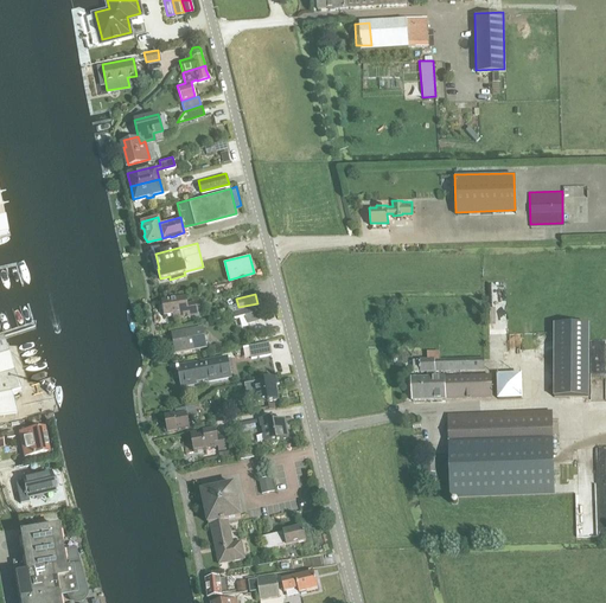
[(174,316),(197,313),(196,300),(186,301),(185,295),(161,299),(164,313),(173,312),(174,316)]
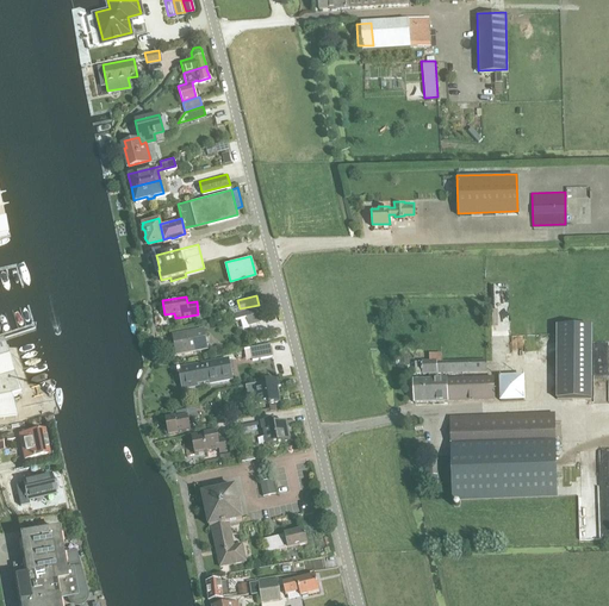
[(248,323),(258,320),(254,306),(232,312),(235,319),(247,316),(248,323)]
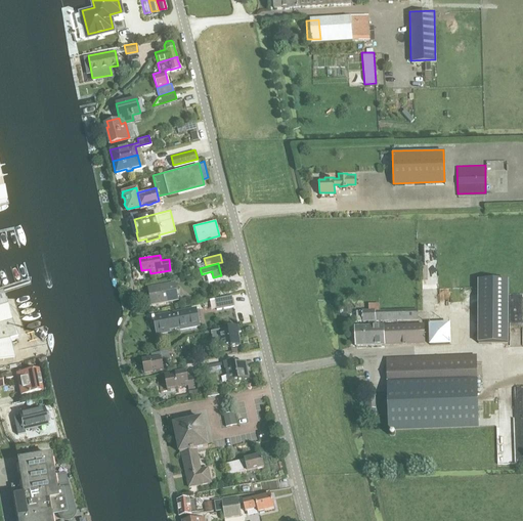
[(508,278),(477,277),(477,342),(507,342),(508,278)]
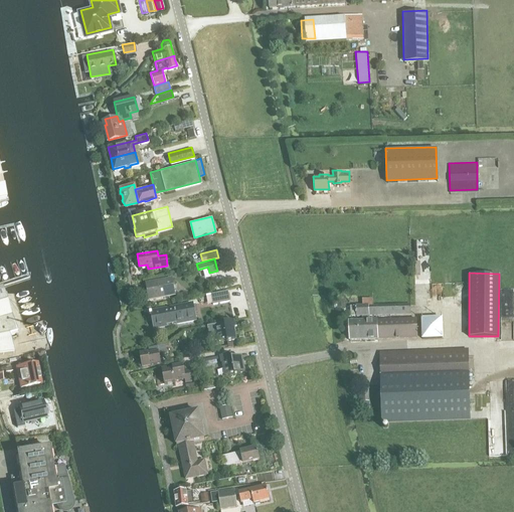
[(148,297),(174,292),(171,277),(145,282),(148,297)]
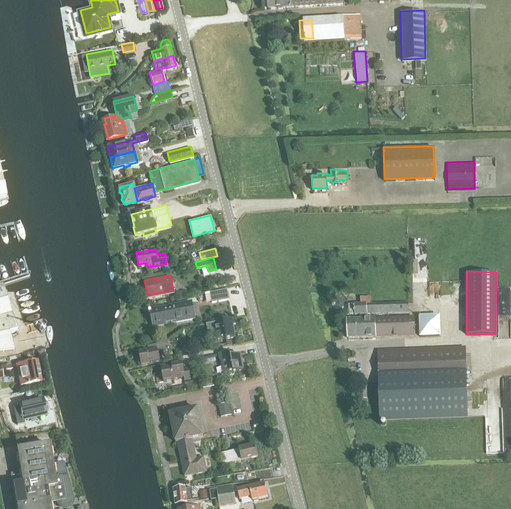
[(8,331),(16,329),(2,283),(0,284),(0,349),(13,348),(8,331)]
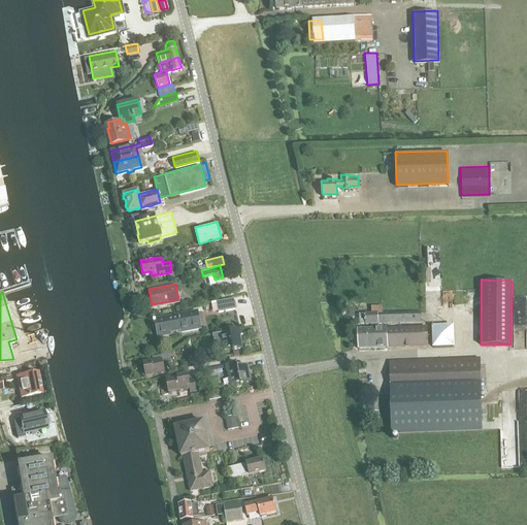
[(233,296),(216,299),(216,301),(218,309),(235,306),(233,296)]
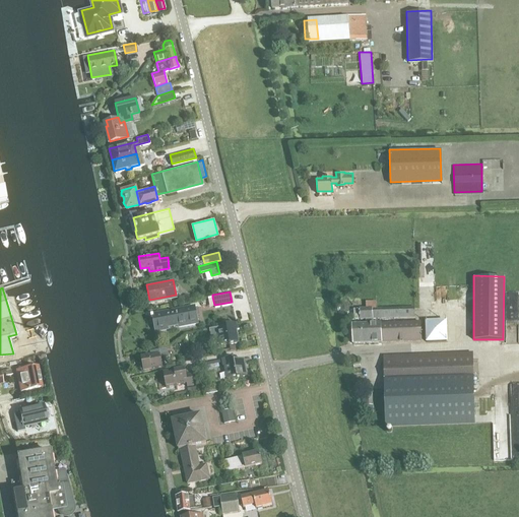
[(365,317),(365,319),(372,319),(372,317),(414,315),(413,305),(375,306),(375,299),(366,300),(366,306),(359,306),(359,308),(353,308),(353,317),(359,316),(359,317),(365,317)]
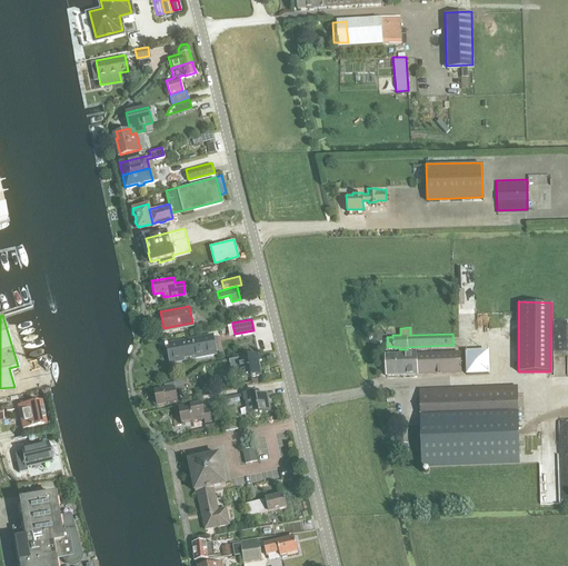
[(195,356),(216,351),(212,334),(165,343),(165,345),(167,345),(169,360),(182,358),(182,356),(195,354),(195,356)]
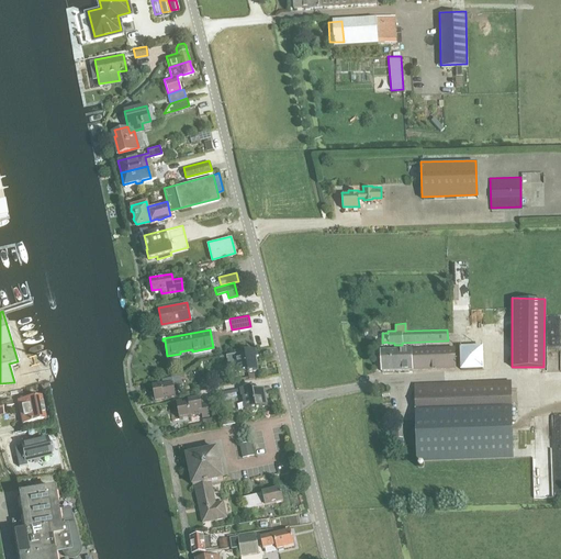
[(402,347),(402,345),(394,345),(394,348),(380,348),(381,369),(455,367),(453,346),(402,347)]
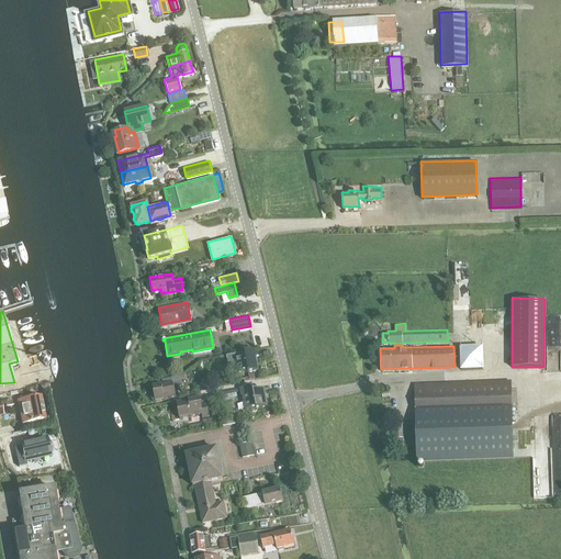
[(256,355),(255,348),(244,350),(226,354),(227,365),(235,364),(236,370),(247,368),(247,370),(258,369),(255,356),(256,355)]
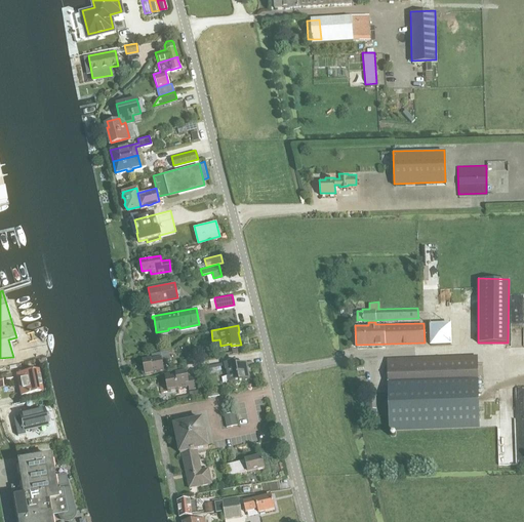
[(142,372),(163,368),(161,360),(169,358),(167,351),(151,353),(151,358),(139,360),(142,372)]
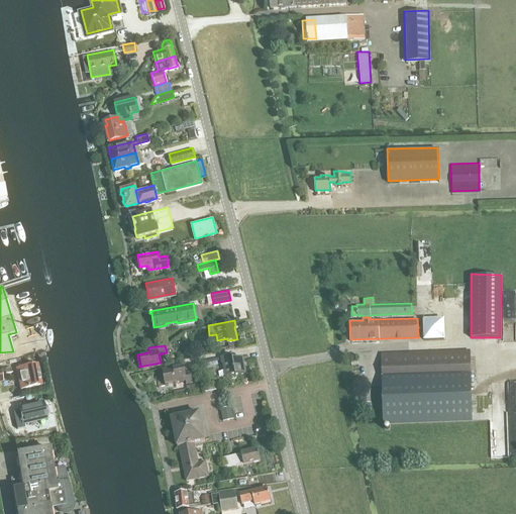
[(471,418),(469,348),(381,351),(383,421),(471,418)]
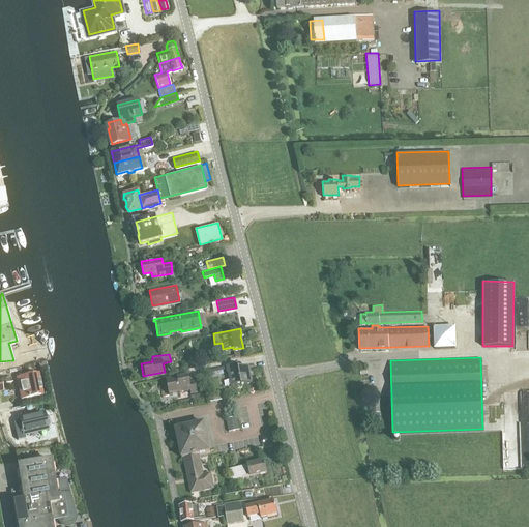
[(240,383),(250,382),(247,367),(238,368),(237,362),(226,363),(227,372),(228,372),(230,384),(240,382),(240,383)]
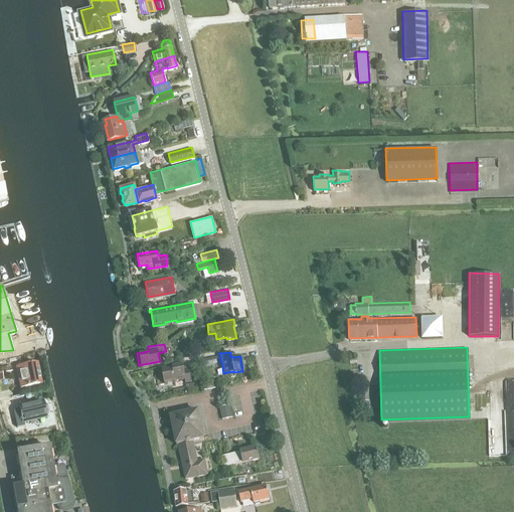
[(41,381),(36,360),(15,364),(19,386),(41,381)]
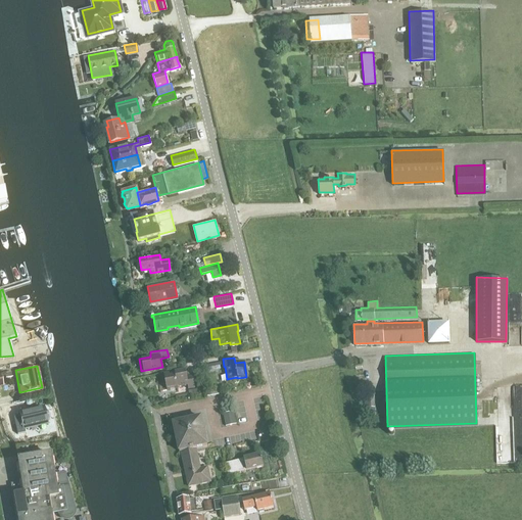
[(188,386),(194,385),(192,374),(186,375),(185,369),(163,373),(167,387),(187,383),(188,386)]
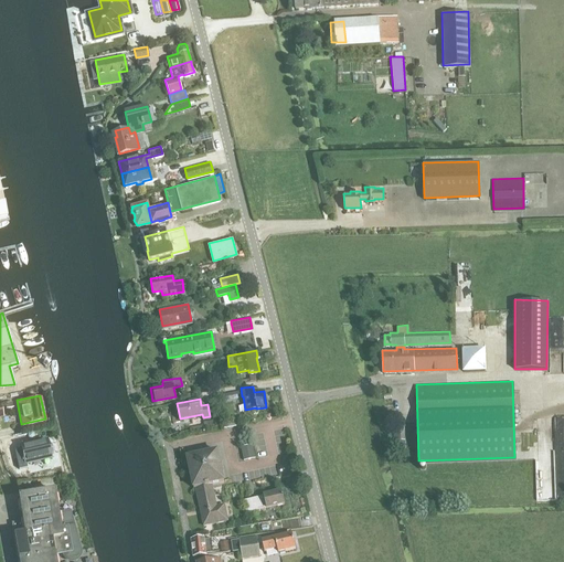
[(405,438),(405,421),(394,422),(395,438),(405,438)]
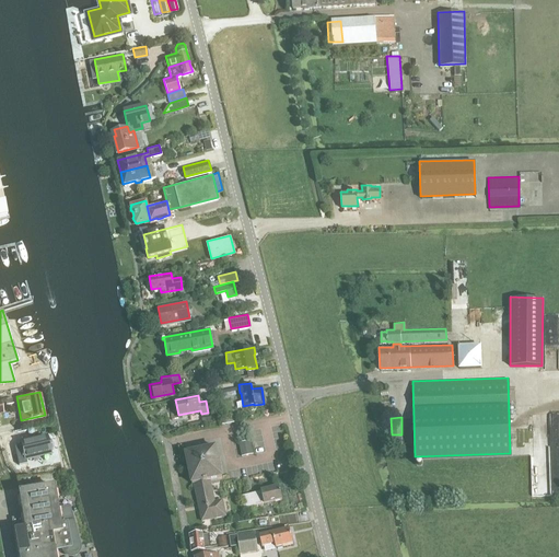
[(21,443),(14,444),(19,460),(26,457),(25,455),(25,454),(50,448),(46,430),(21,436),(22,443),(21,443)]
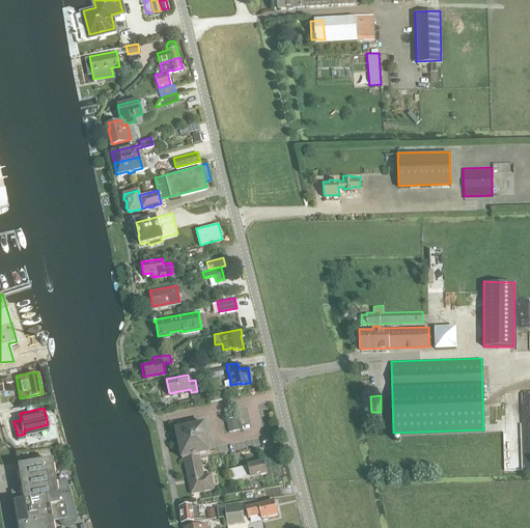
[(229,422),(227,422),(228,431),(239,428),(236,416),(228,418),(229,422)]
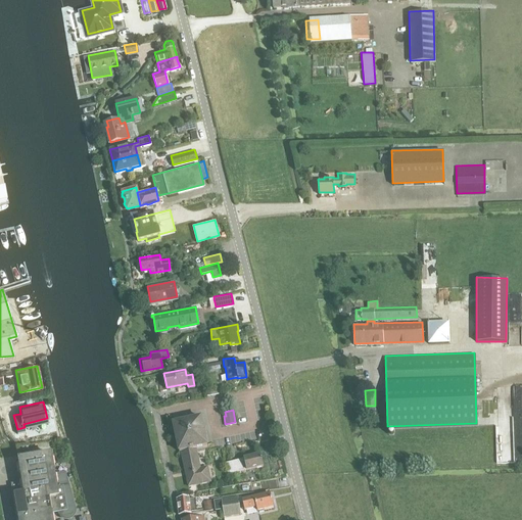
[(181,450),(185,470),(199,467),(195,446),(206,444),(200,416),(173,422),(178,450),(181,450)]
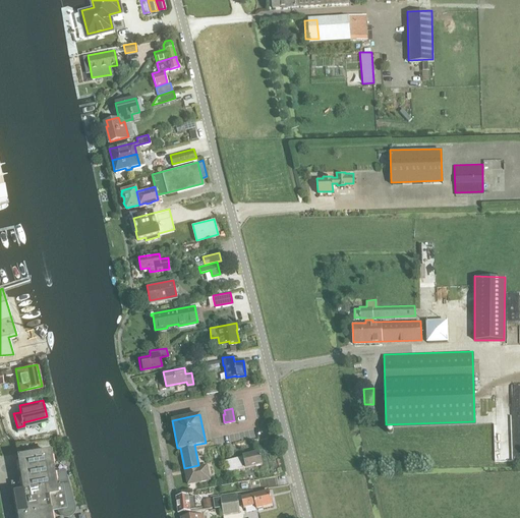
[(20,477),(10,479),(13,495),(14,501),(15,507),(16,513),(17,516),(17,517),(51,517),(50,513),(49,513),(49,509),(58,508),(59,510),(61,512),(63,513),(66,513),(68,513),(70,511),(71,510),(71,509),(72,507),(72,505),(62,470),(52,472),(48,451),(16,456),(20,477)]
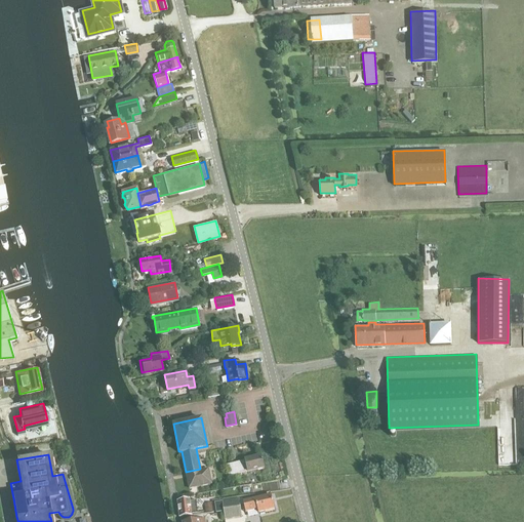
[(229,474),(264,466),(260,454),(226,463),(229,474)]
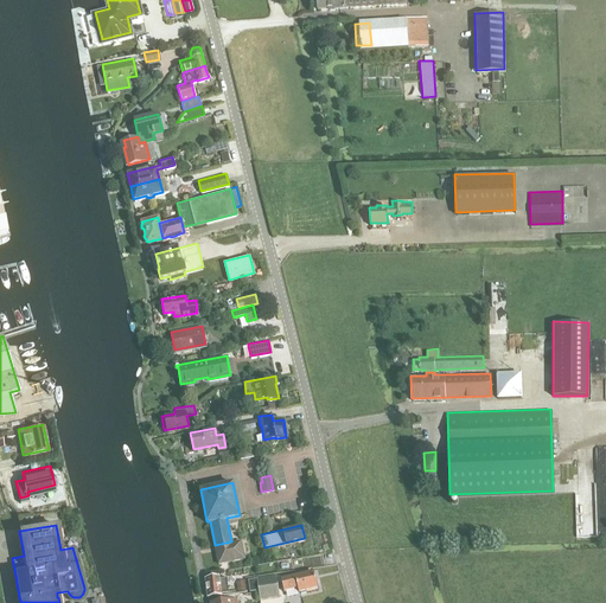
[(240,539),(231,541),(215,545),(218,562),(243,556),(240,539)]
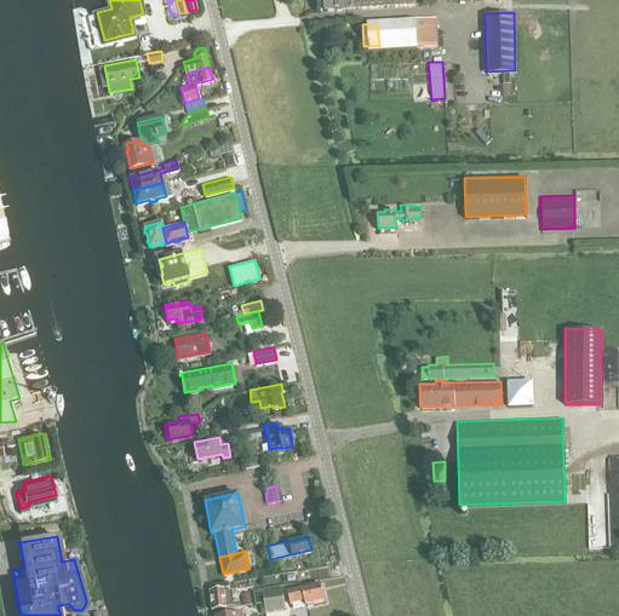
[(320,582),(286,591),(290,603),(303,599),(304,604),(307,603),(307,604),(313,603),(313,602),(324,599),(320,582)]
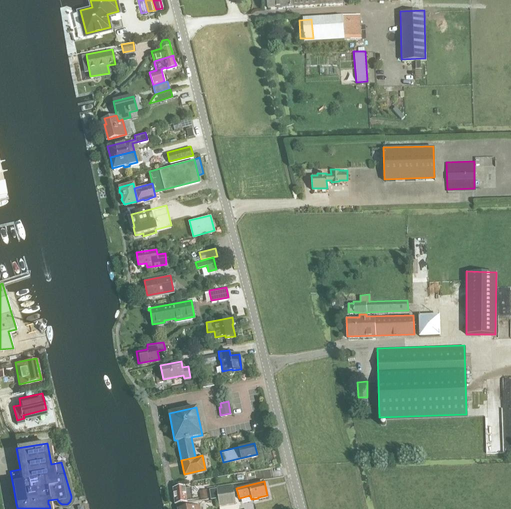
[(233,484),(216,487),(217,496),(218,504),(235,502),(233,484)]
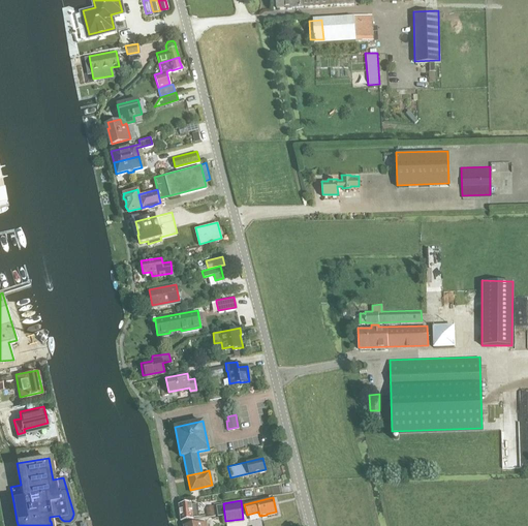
[(190,501),(179,502),(181,519),(192,518),(191,516),(198,515),(197,502),(190,503),(190,501)]
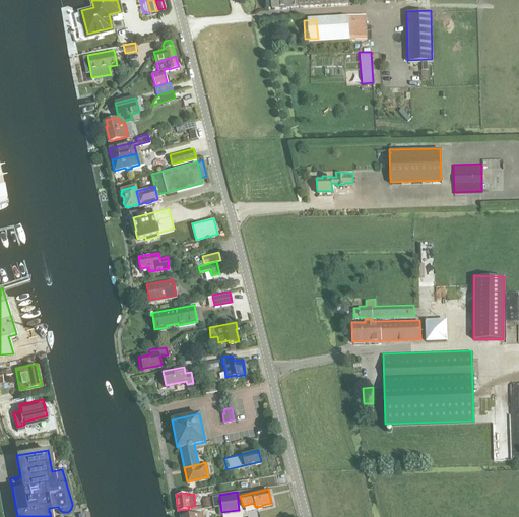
[(209,495),(202,496),(203,505),(210,504),(209,495)]
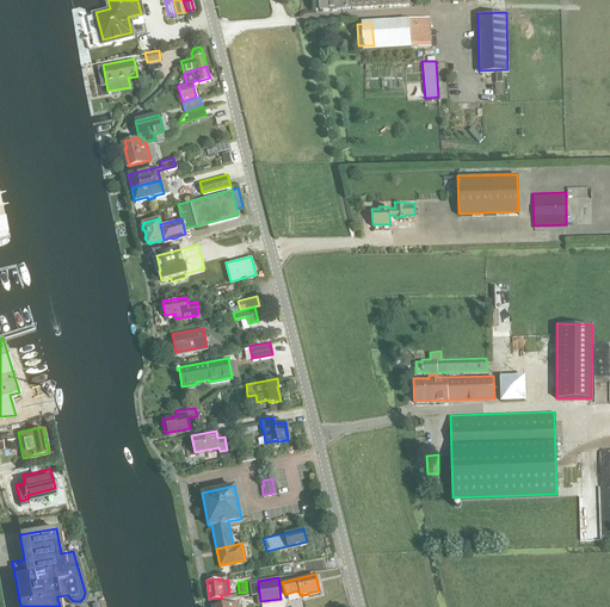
[(258,581),(250,581),(252,593),(259,592),(258,581)]
